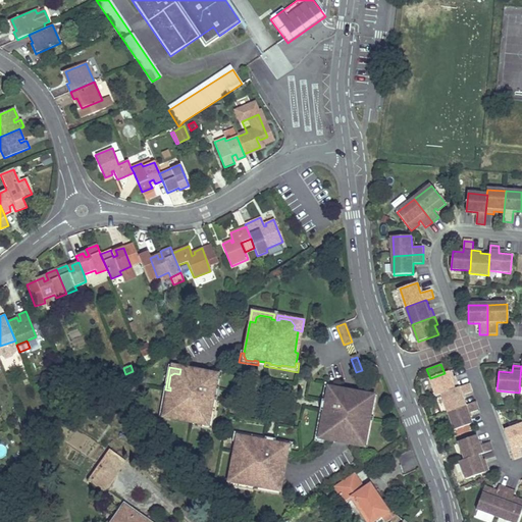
[(212,375),(180,369),(179,374),(174,373),(170,375),(168,387),(170,387),(170,390),(169,394),(169,396),(167,396),(165,408),(168,412),(172,413),(171,417),(193,421),(192,424),(203,426),(207,427),(210,414),(211,414),(213,403),(212,403),(213,398),(214,390),(215,386),(216,386),(218,379),(215,375),(212,375)]
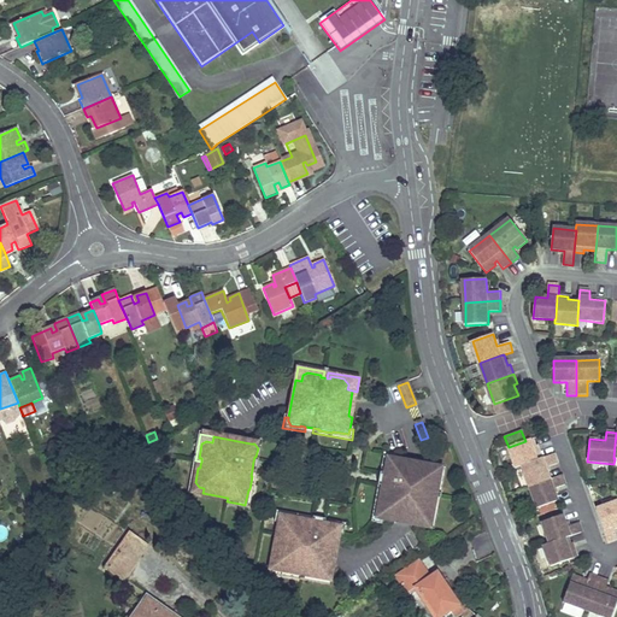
[(252,439),(251,444),(254,444),(258,448),(256,457),(254,457),(253,462),(258,463),(263,441),(252,439)]
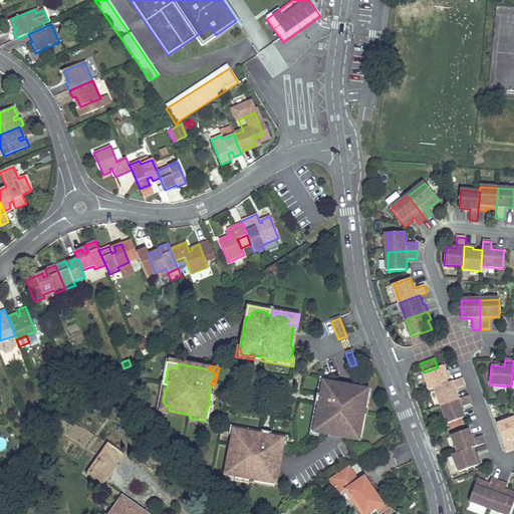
[(447,375),(443,365),(438,367),(424,372),(430,391),(435,389),(452,382),(452,381),(449,374),(447,375)]
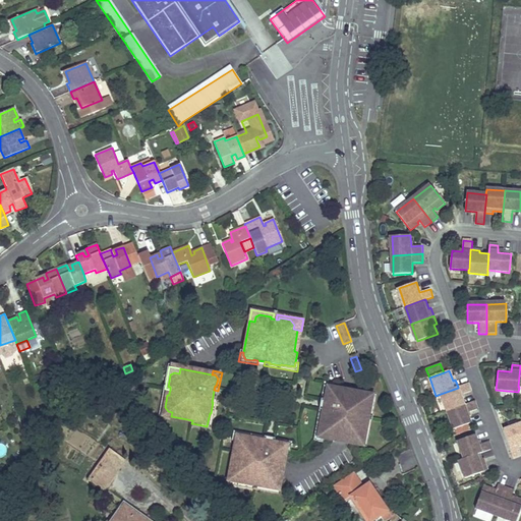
[(60,372),(53,374),(56,381),(62,378),(60,372)]
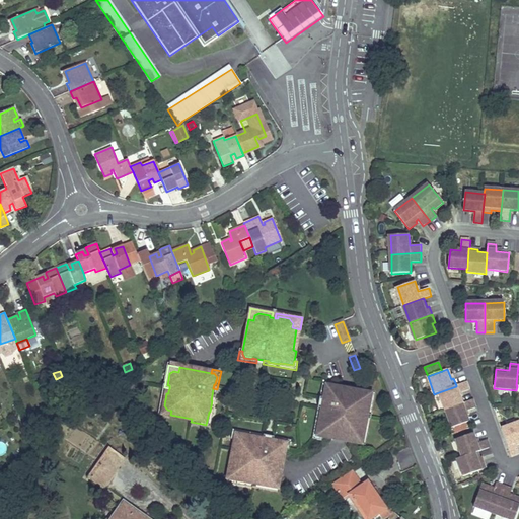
[(332,383),(323,382),(319,400),(323,401),(324,396),(323,396),(324,389),(328,386),(331,387),(332,383)]
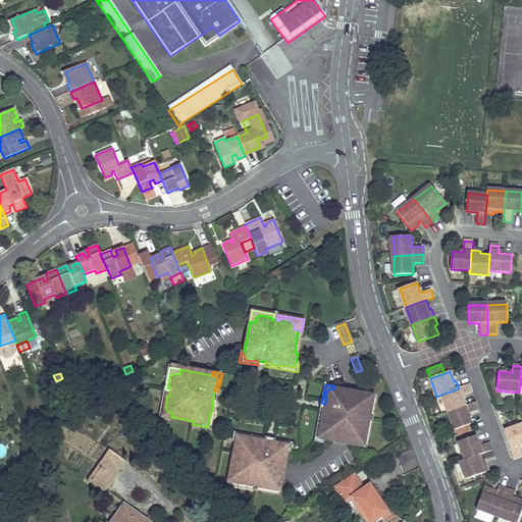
[(468,384),(459,387),(459,388),(441,395),(448,412),(465,406),(461,397),(471,393),(468,384)]
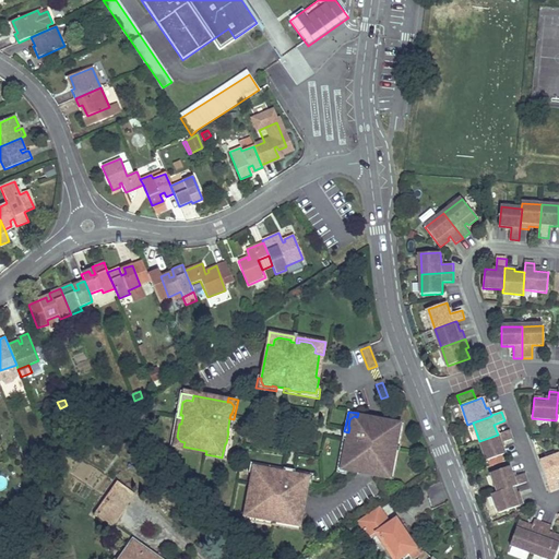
[(390,429),(391,424),(357,417),(354,416),(349,419),(348,427),(349,427),(348,432),(347,440),(346,444),(345,444),(343,456),(344,456),(342,472),(346,472),(358,474),(358,471),(381,475),(382,471),(387,471),(392,467),(394,455),(392,454),(392,452),(393,449),(393,447),(395,447),(397,433),(395,430),(390,429)]
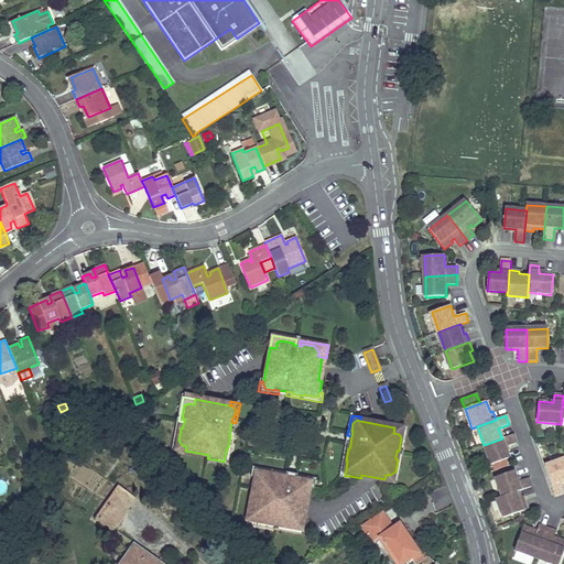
[(183,425),(177,424),(173,453),(185,455),(185,451),(186,446),(182,445),(179,441),(181,427),(183,427),(183,425)]
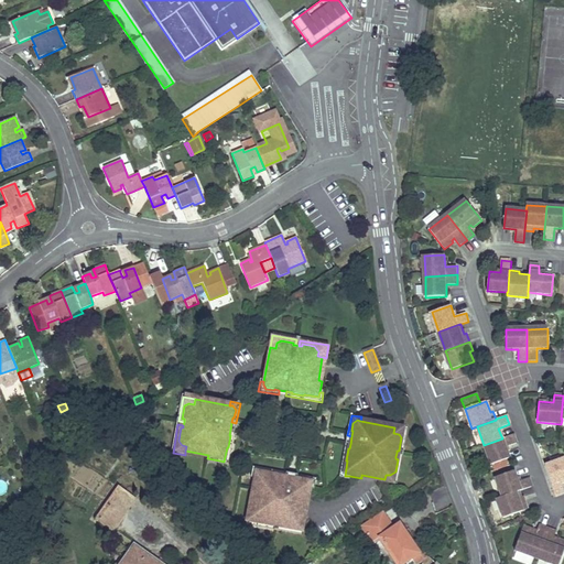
[(407,430),(394,427),(393,433),(399,434),(401,437),(399,451),(397,451),(397,453),(402,454),(407,430)]
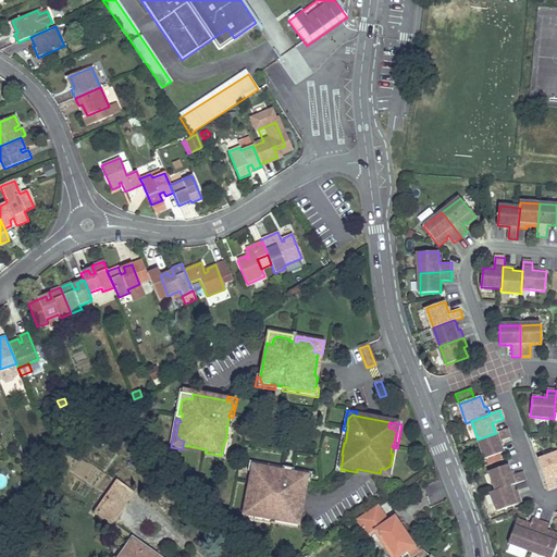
[(221,456),(217,455),(215,459),(225,460),(232,425),(227,424),(226,430),(227,430),(225,442),(224,442),(221,456)]
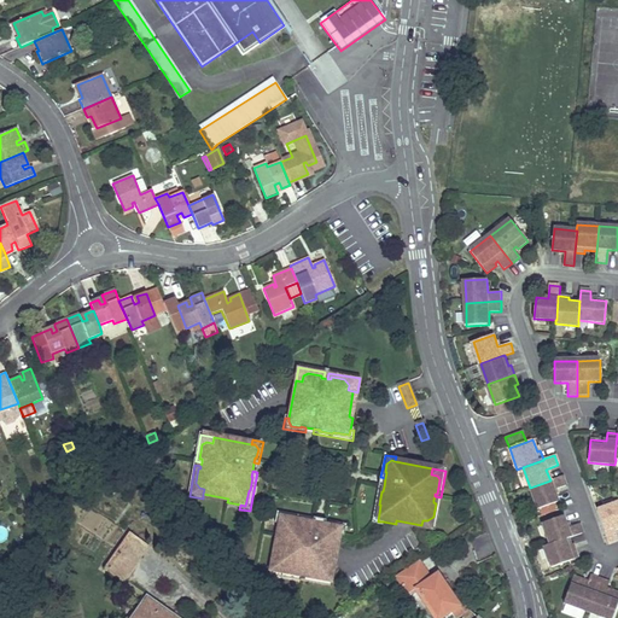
[(551,481),(530,488),(537,509),(558,502),(553,490),(566,487),(563,476),(551,481)]
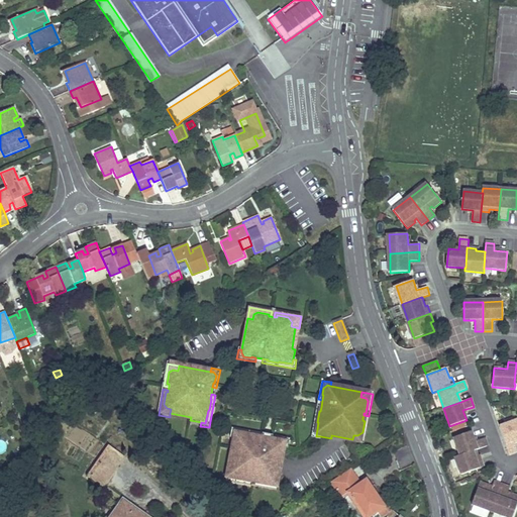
[(320,411),(321,407),(317,406),(311,438),(320,440),(320,436),(316,436),(318,422),(317,422),(319,411),(320,411)]
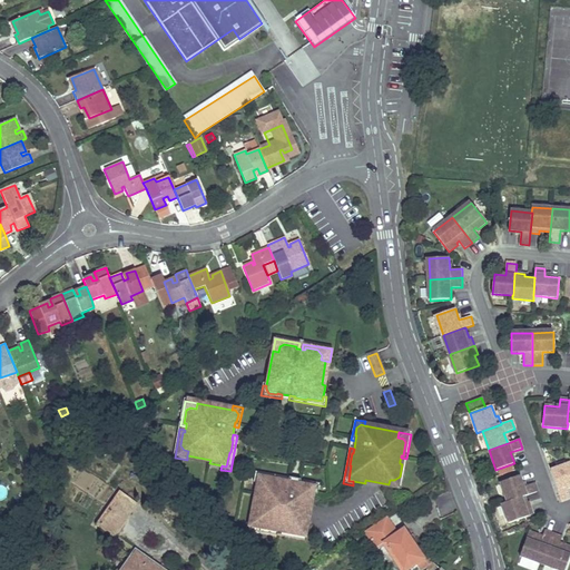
[(405,462),(400,461),(400,463),(402,464),(400,477),(394,480),(390,480),(389,484),(387,488),(400,490),(405,462)]
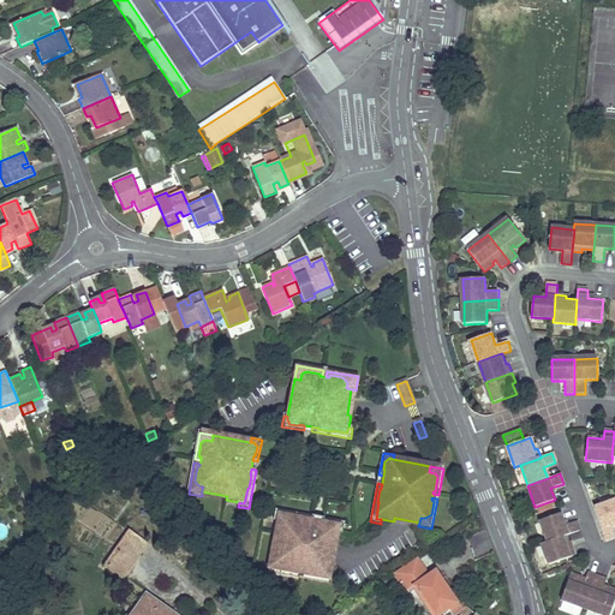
[(614,501),(593,509),(605,542),(614,537),(610,526),(614,524),(614,501)]
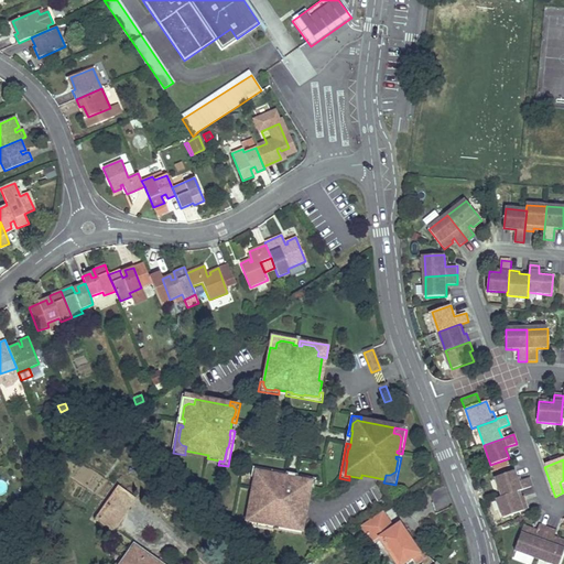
[(250,478),(253,478),(255,474),(270,476),(270,475),(282,477),(282,478),(286,479),(288,475),(252,468),(250,478)]
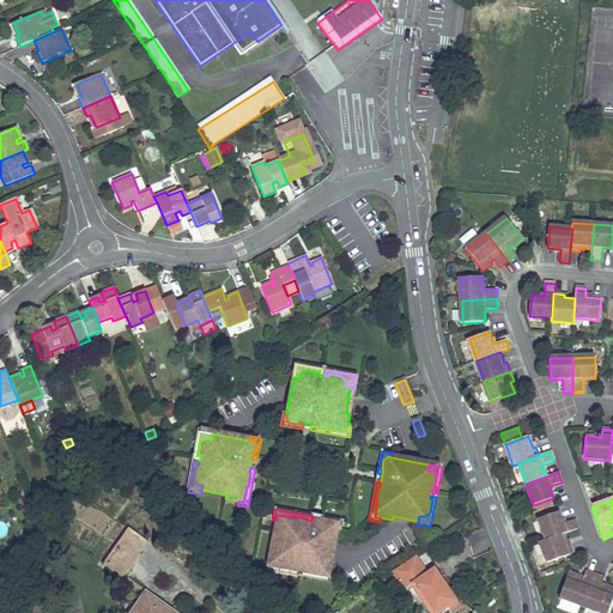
[(558,511),(538,519),(545,540),(563,534),(564,534),(578,529),(575,520),(562,523),(558,511)]
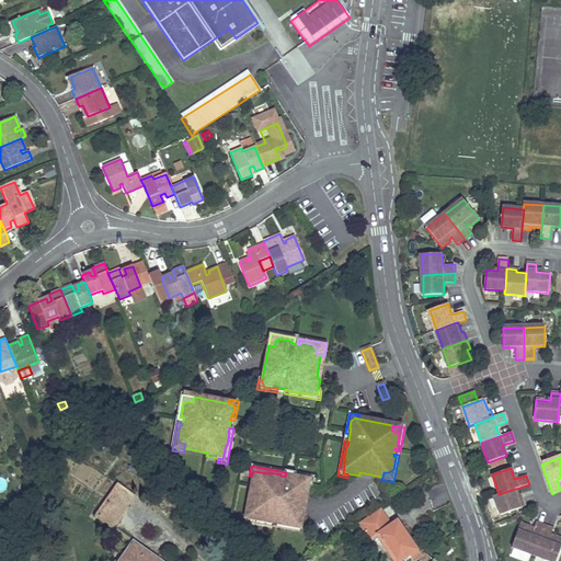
[(254,488),(250,511),(250,512),(255,512),(254,516),(258,522),(270,524),(271,522),(273,522),(276,523),(279,523),(278,525),(292,528),(295,525),(296,519),(301,521),(308,487),(308,483),(306,479),(298,478),(297,479),(293,479),(285,477),(281,476),(281,474),(268,472),(268,473),(253,471),(252,476),(251,488),(254,488)]
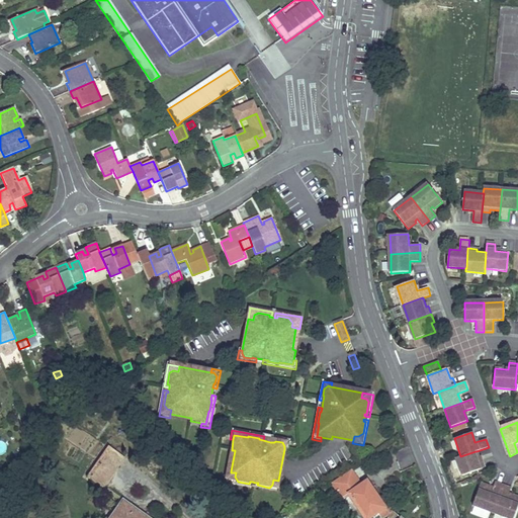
[(289,440),(271,437),(270,442),(274,442),(275,441),(282,442),(284,446),(284,449),(287,449),(289,440)]
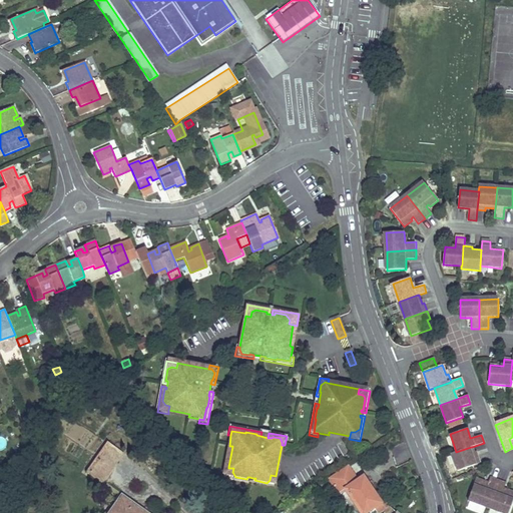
[(107,442),(96,458),(112,468),(122,453),(107,442)]
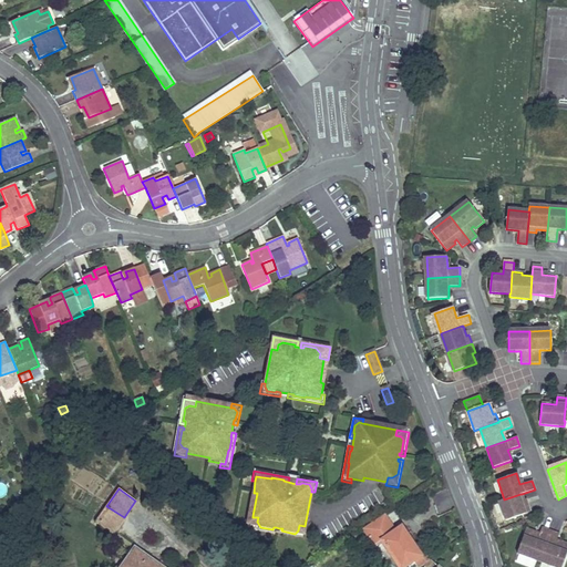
[(522,494),(521,494),(504,500),(500,502),(506,521),(531,512),(527,503),(525,504),(522,494)]
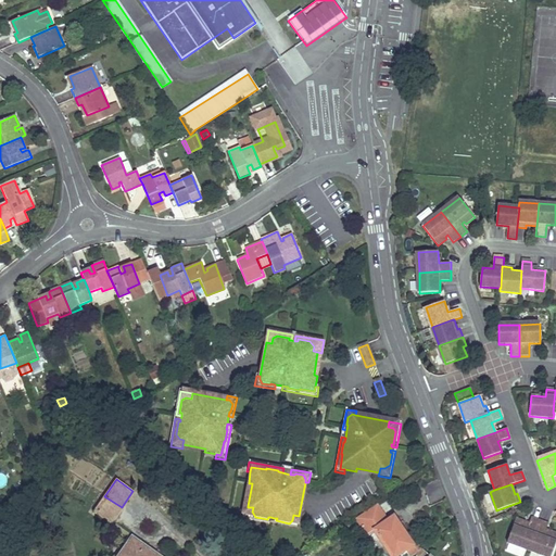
[(122,507),(104,496),(93,513),(110,525),(122,507)]
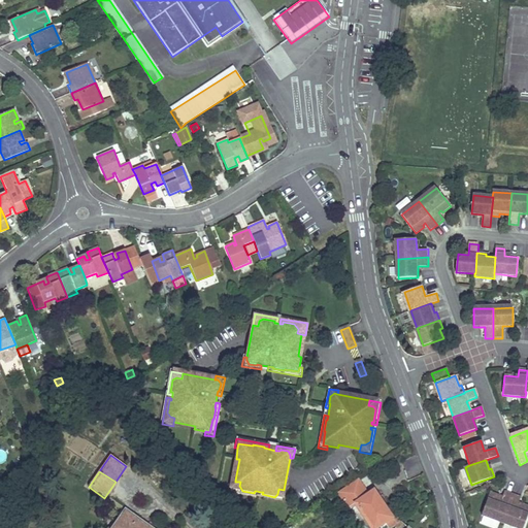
[(232,480),(229,492),(256,496),(257,491),(255,491),(254,493),(242,491),(239,486),(240,482),(235,482),(235,481),(232,480)]
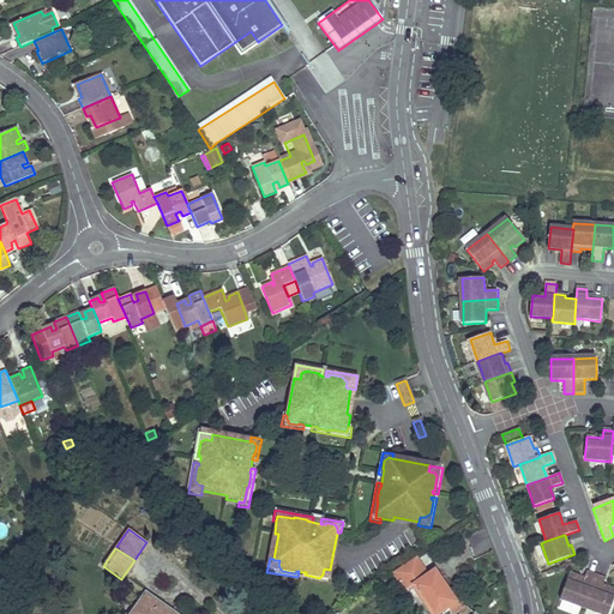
[(392,573),(398,582),(415,571),(421,566),(416,558),(392,573)]
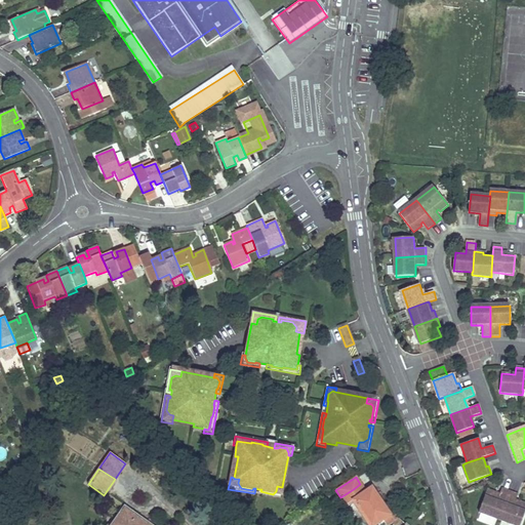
[(365,491),(360,484),(355,488),(360,495),(365,491)]
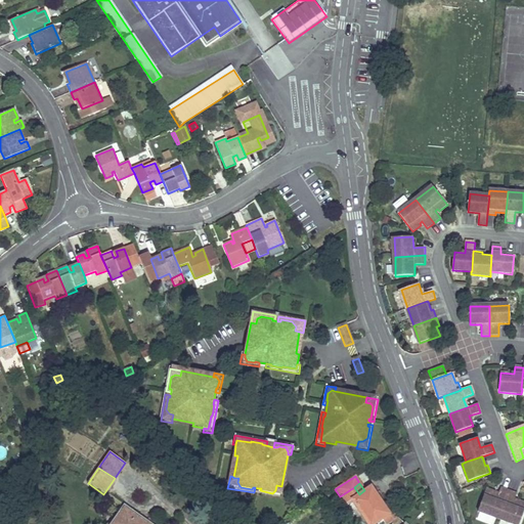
[(281,486),(276,485),(275,490),(272,493),(260,490),(261,488),(258,488),(257,493),(279,497),(281,486)]
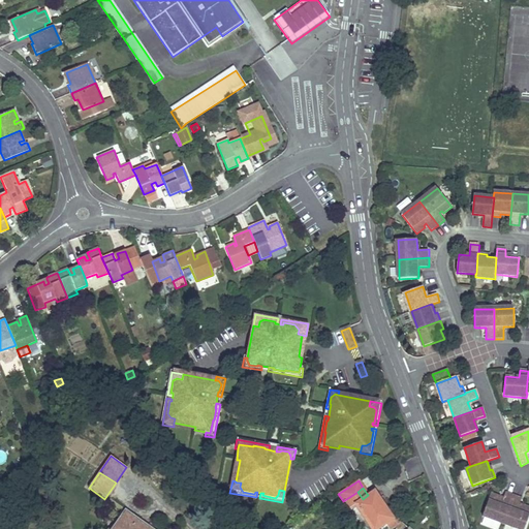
[(363,499),(358,492),(343,501),(348,509),(349,508),(364,528),(377,528),(384,524),(387,528),(392,528),(395,527),(401,524),(397,517),(393,519),(374,491),(368,495),(363,499)]
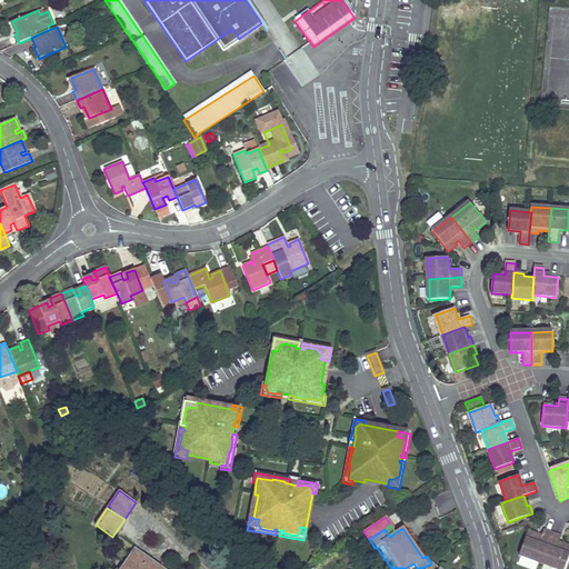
[(552,532),(543,530),(540,538),(537,537),(538,535),(528,530),(519,555),(541,563),(552,532)]
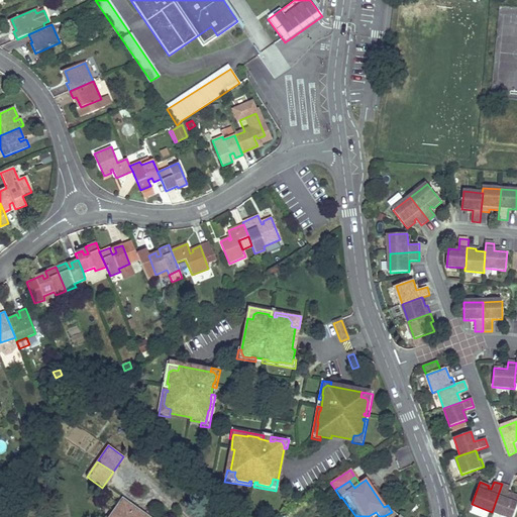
[(510,487),(502,484),(492,512),(506,516),(512,516),(516,503),(516,496),(510,494),(509,496),(507,495),(510,487)]
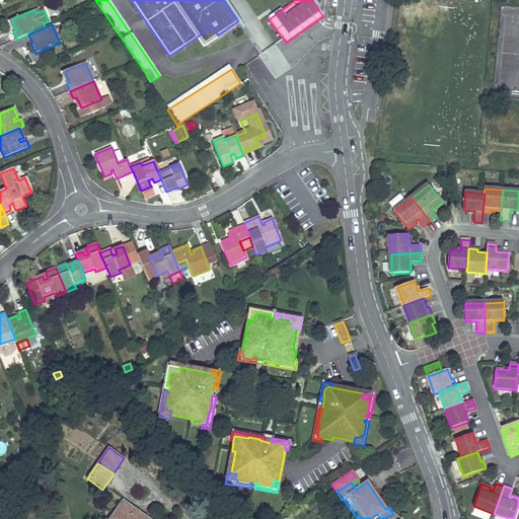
[(110,518),(146,518),(145,517),(143,518),(141,518),(134,513),(136,511),(123,502),(110,518)]
